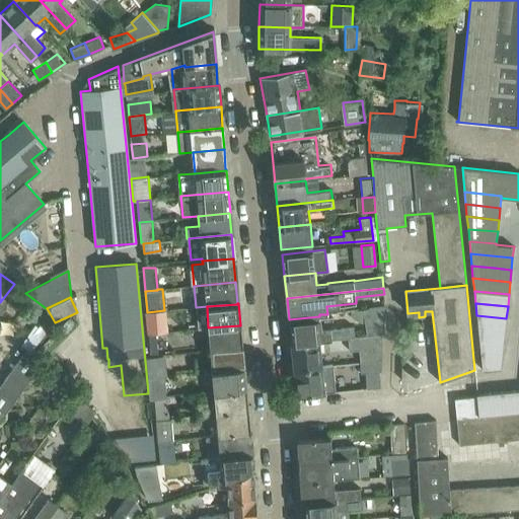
[(365,322),(366,335),(380,332),(384,320),(384,305),(351,310),(352,315),(362,322),(365,322)]
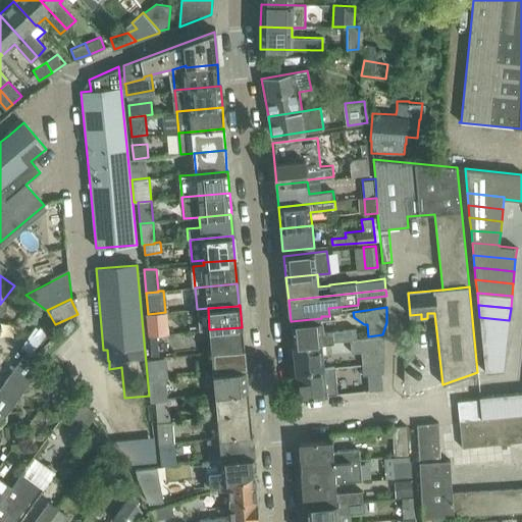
[(55,324),(47,310),(46,310),(17,352),(22,356),(0,385),(0,423),(6,416),(5,415),(36,373),(39,368),(30,361),(55,324)]
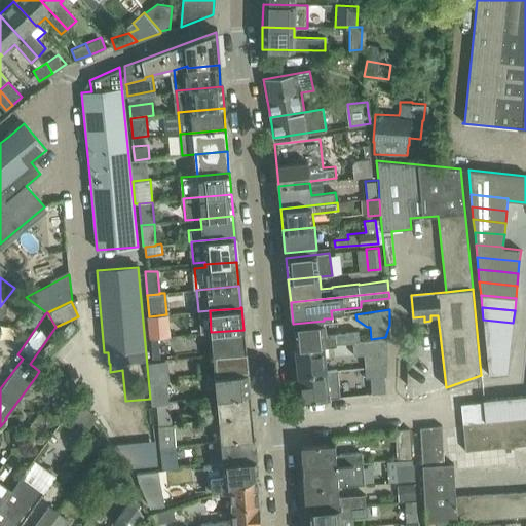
[(170,335),(166,314),(149,316),(151,338),(158,337),(170,335)]
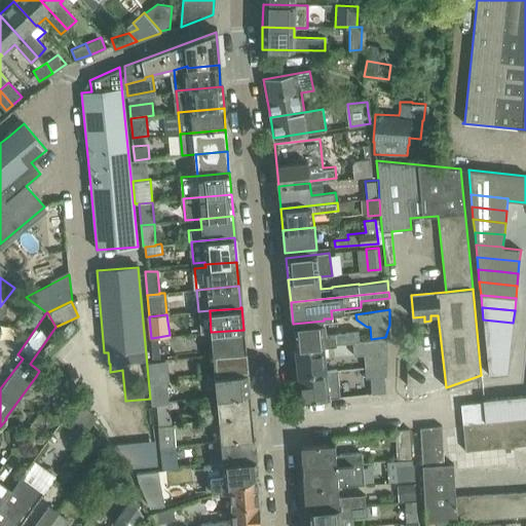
[(512,335),(513,323),(483,320),(484,332),(512,335)]
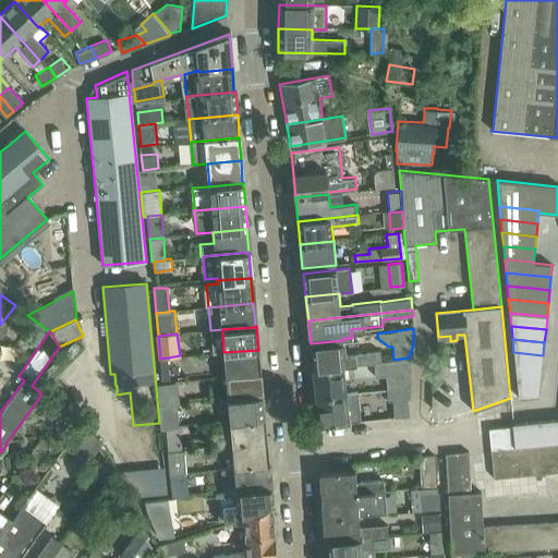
[(374,362),(381,361),(379,351),(346,354),(344,344),(311,348),(313,370),(344,366),(344,365),(374,363),(374,362)]
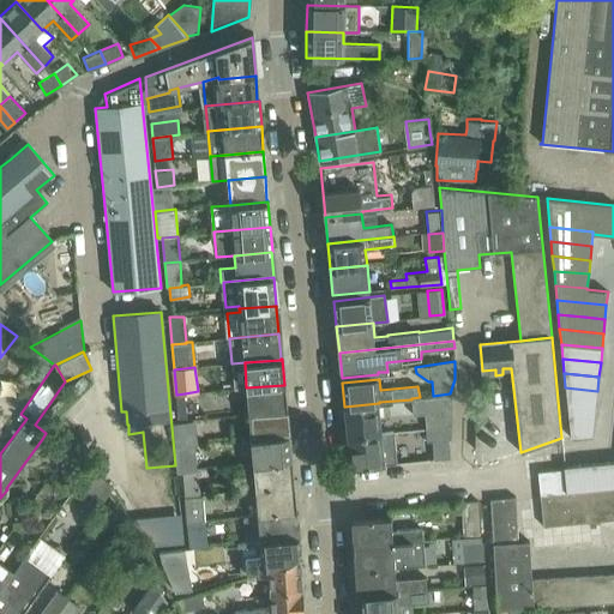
[(287,410),(284,385),(246,387),(248,414),(286,410),(287,410)]
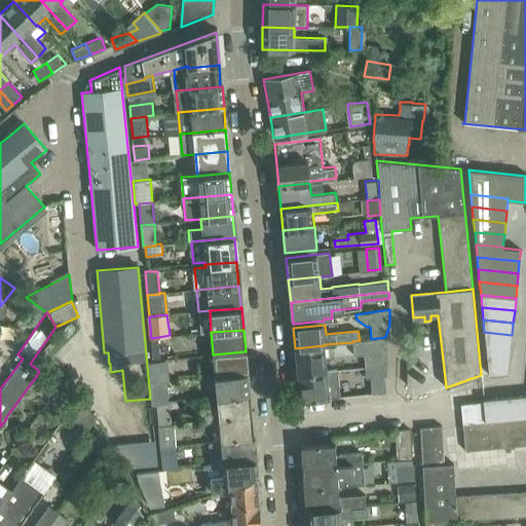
[(511,347),(512,335),(484,332),(485,344),(511,347)]
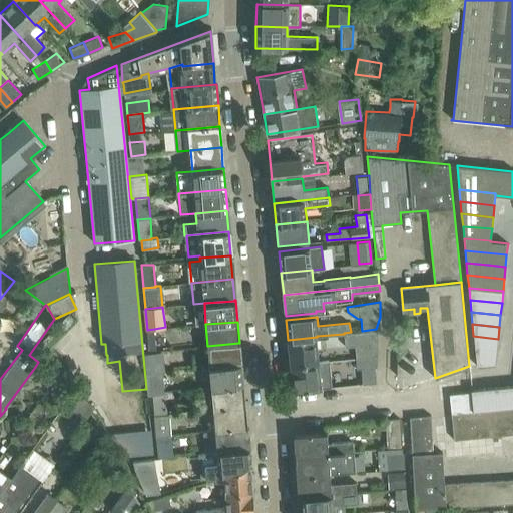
[(156,351),(154,329),(147,330),(149,352),(156,351)]
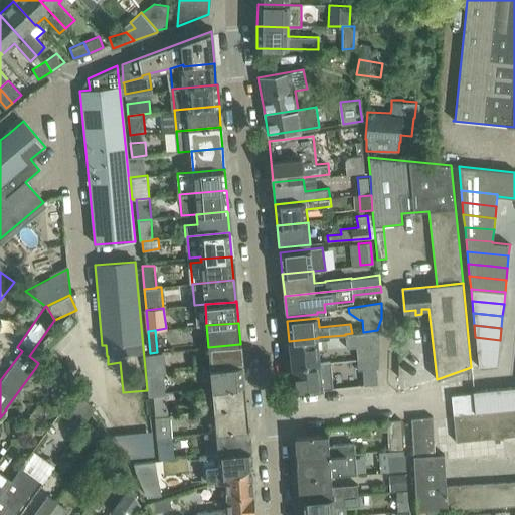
[(379,330),(377,330),(363,332),(352,333),(345,334),(345,335),(347,348),(356,346),(357,359),(379,357),(379,356),(379,330)]
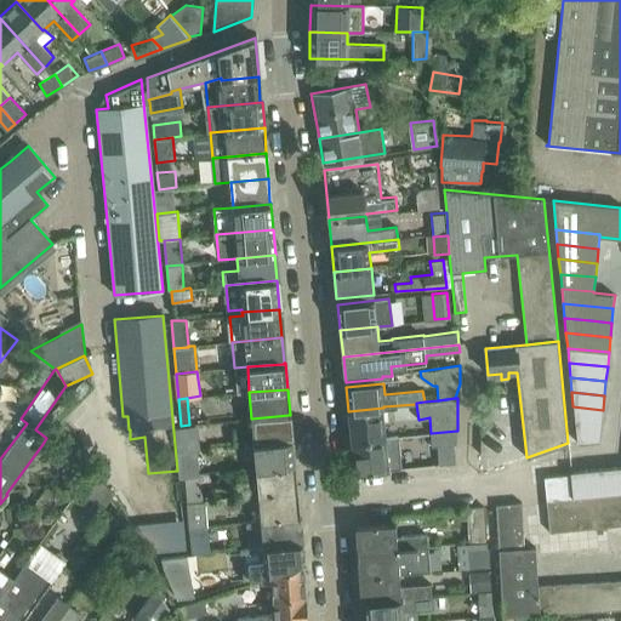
[(603,410),(573,406),(576,443),(599,442),(603,410)]
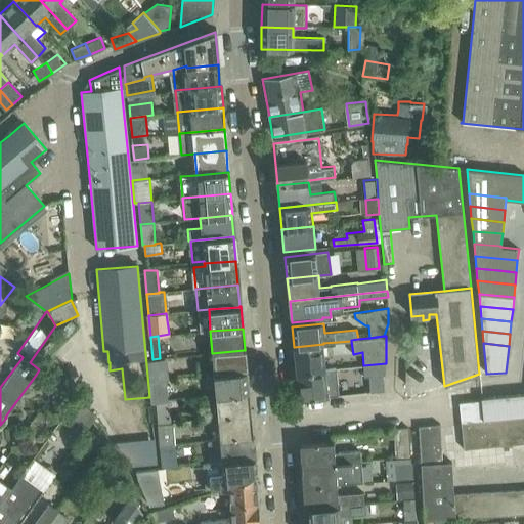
[(325,369),(323,344),(294,347),(296,373),(325,369)]
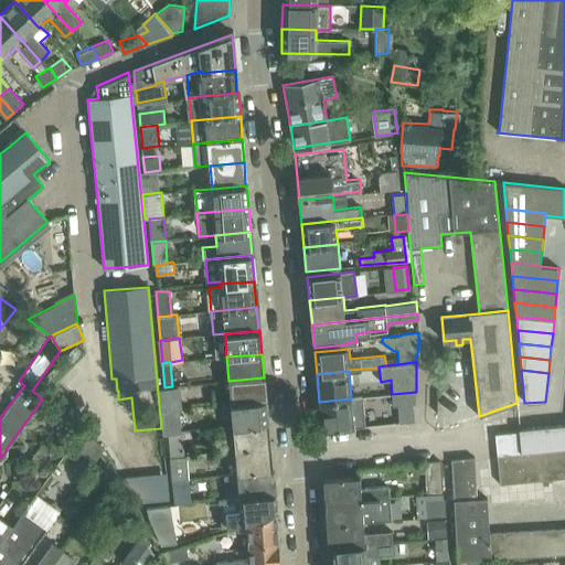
[(265,401),(263,377),(228,381),(231,404),(265,401)]
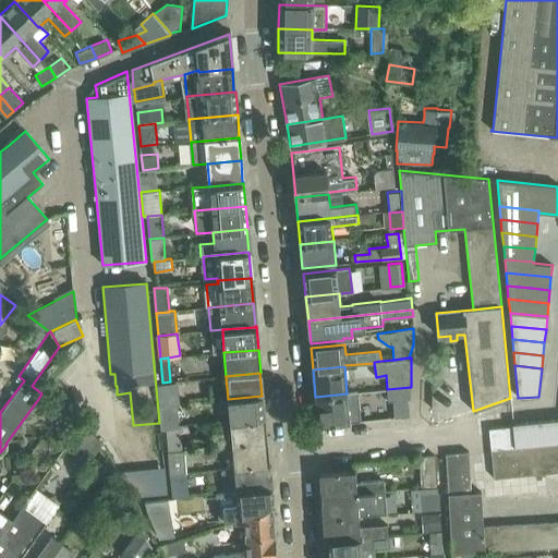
[(410,398),(411,387),(387,389),(388,400),(392,400),(395,417),(409,416),(407,399),(410,398)]
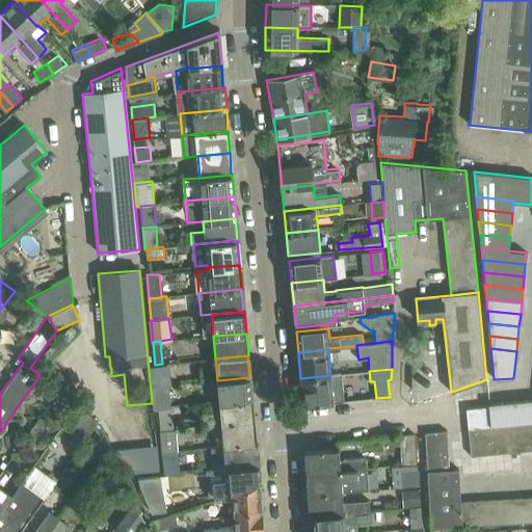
[(166,373),(150,375),(151,388),(167,386),(167,384),(166,373)]
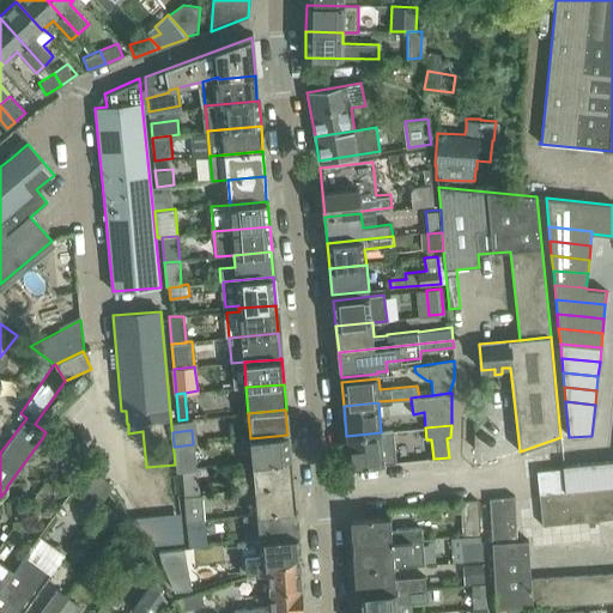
[(393,431),(381,432),(346,436),(350,468),(384,465),(384,462),(396,461),(393,431)]
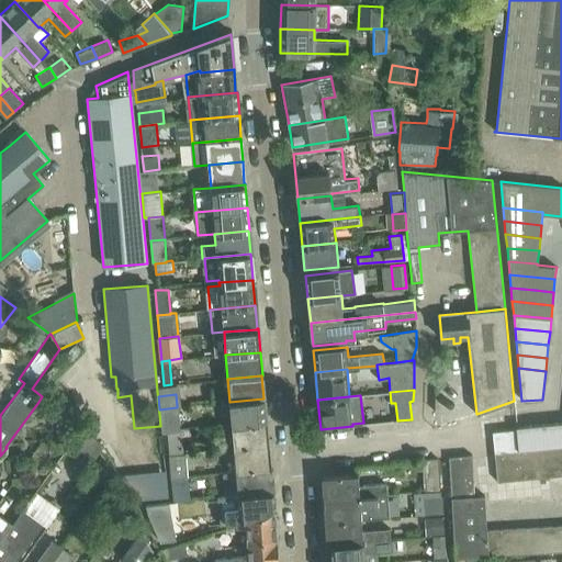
[(266,422),(263,398),(229,402),(232,425),(266,422)]
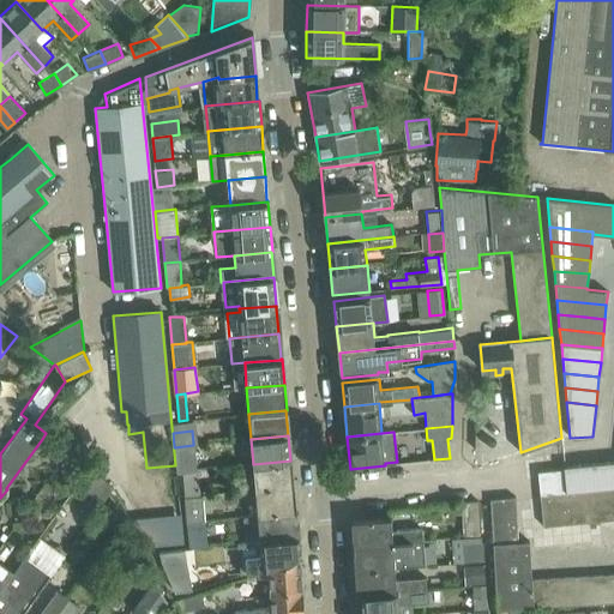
[(43,439),(36,450),(55,463),(62,452),(43,439)]
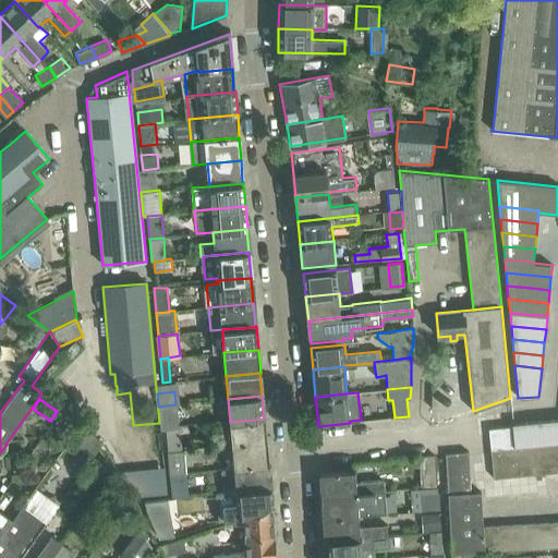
[(180,427),(177,404),(177,403),(176,403),(176,404),(158,407),(160,429),(166,429),(166,428),(180,427)]
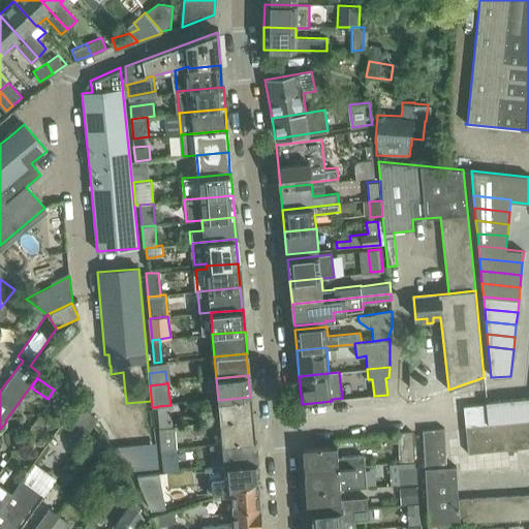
[(60,391),(54,400),(69,410),(74,402),(60,391)]
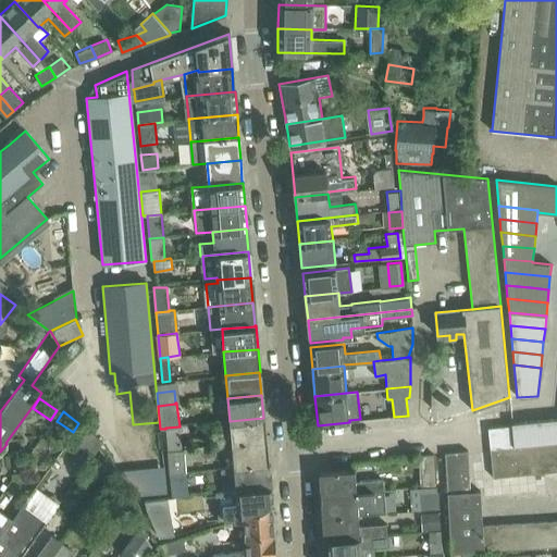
[(267,441),(264,418),(264,417),(263,418),(230,421),(232,444),(267,441)]
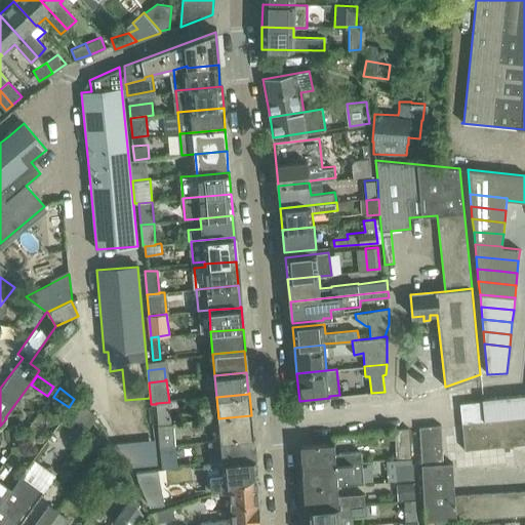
[(520,395),(508,397),(510,418),(515,418),(522,417),(520,395)]
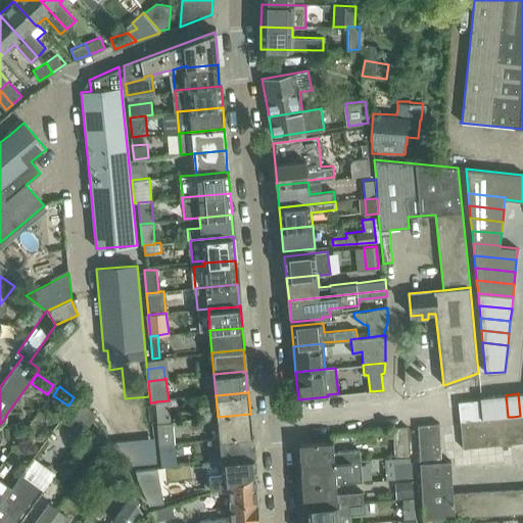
[(508,417),(506,395),(493,396),(495,418),(498,418),(508,417)]
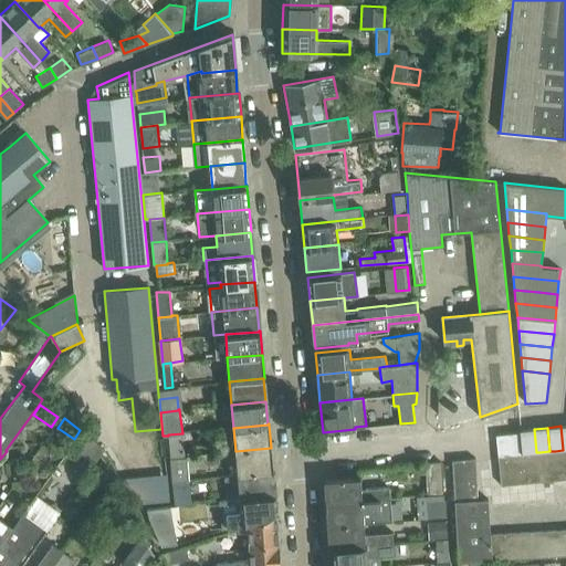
[(105,449),(83,429),(71,446),(95,462),(105,449)]
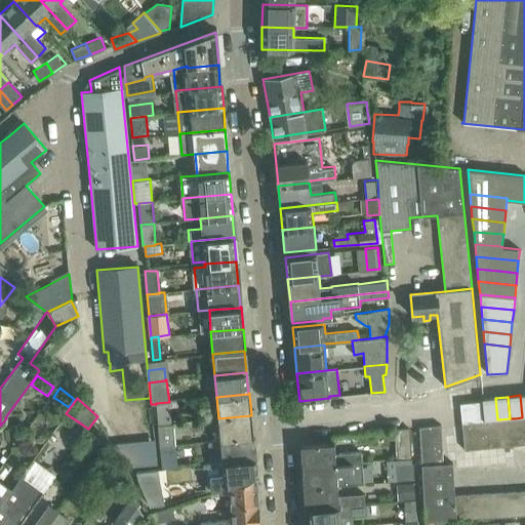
[(497,419),(495,398),(482,399),(482,402),(484,421),(489,420),(497,419)]
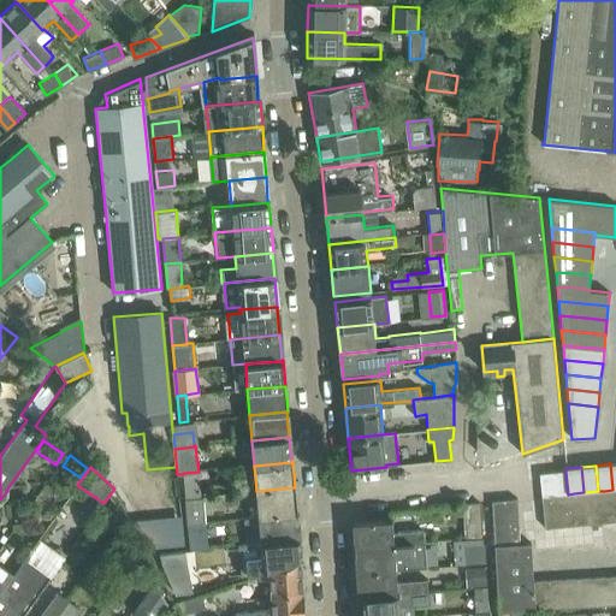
[(201,497),(199,472),(183,473),(183,474),(185,498),(201,497)]
